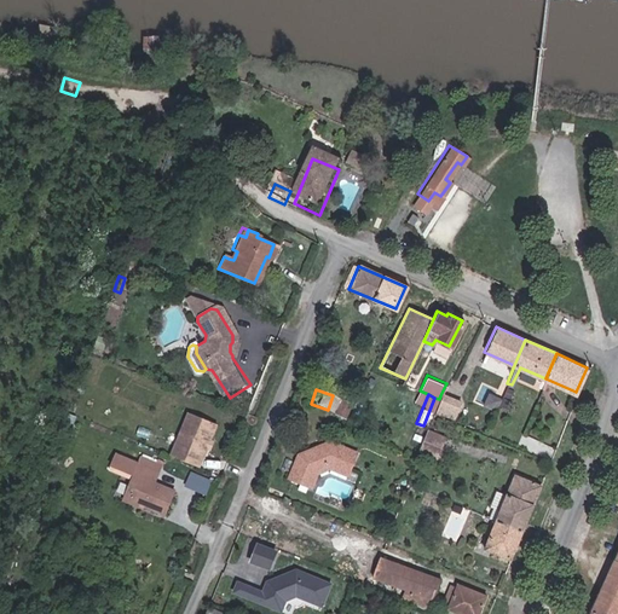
[(440,395),(439,399),(434,412),(451,418),(457,401),(440,395)]
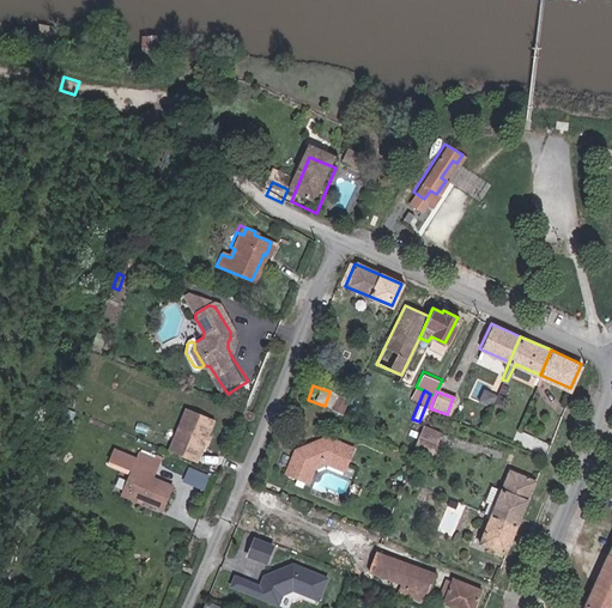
[(326,407),(340,413),(346,399),(332,394),(326,407)]
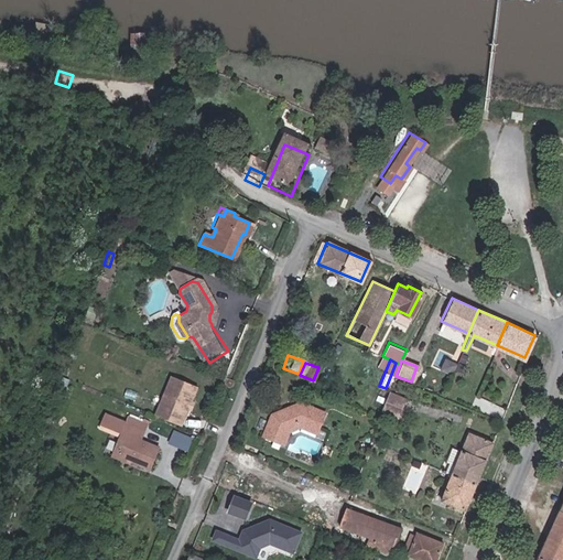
[(154,417),(180,428),(187,409),(190,401),(196,387),(170,376),(154,417)]
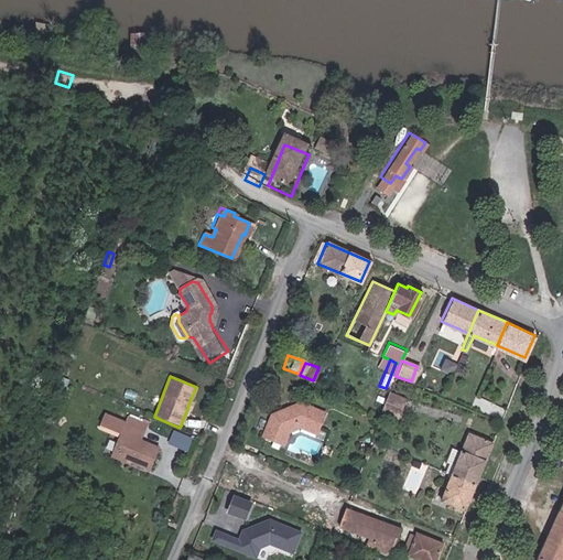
[(381,410),(398,417),(407,397),(390,389),(381,410)]
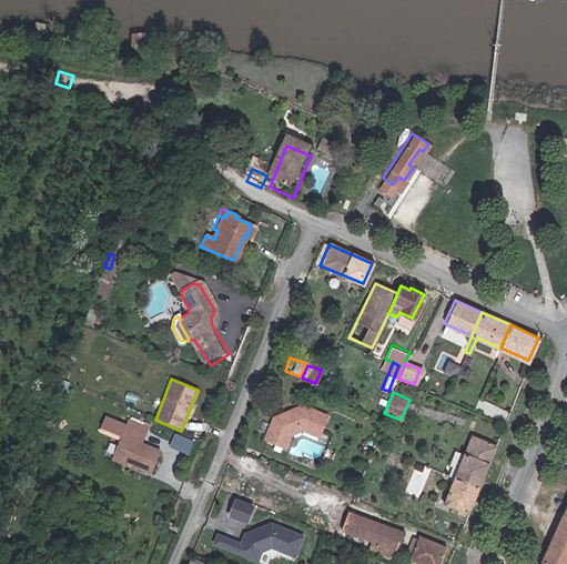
[(320,432),(326,415),(302,405),(291,409),(291,412),(287,413),(284,412),(272,418),(263,440),(272,443),(275,442),(277,434),(284,432),(289,433),(301,429),(310,432),(312,429),(320,432)]
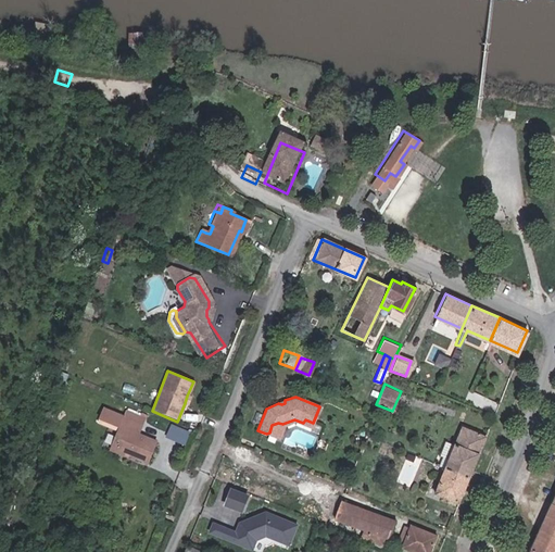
[(139,435),(143,425),(124,418),(103,411),(99,421),(120,428),(125,430),(117,452),(130,456),(150,464),(158,441),(139,435)]
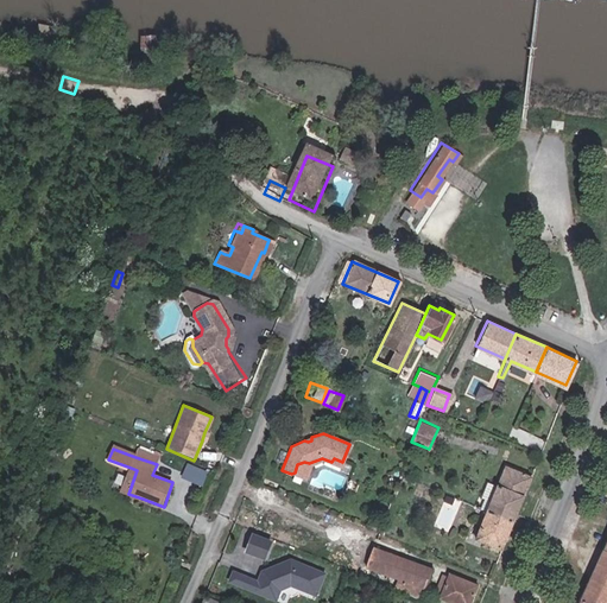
[(138,450),(136,457),(157,464),(159,457),(138,450)]
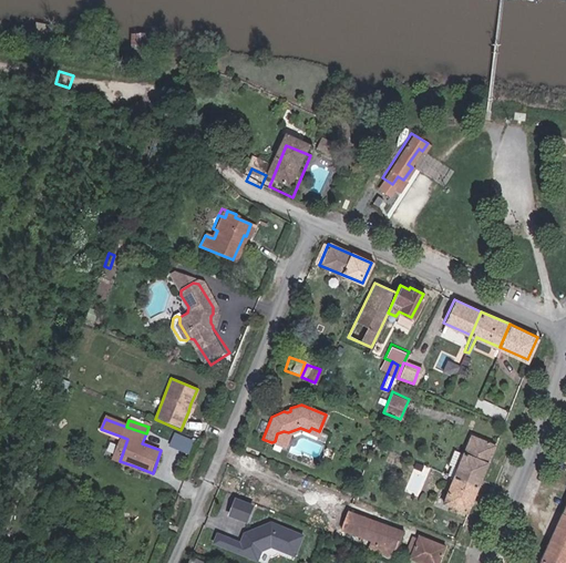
[(271,442),(279,446),(288,432),(284,431),(277,433),(275,441),(271,442)]
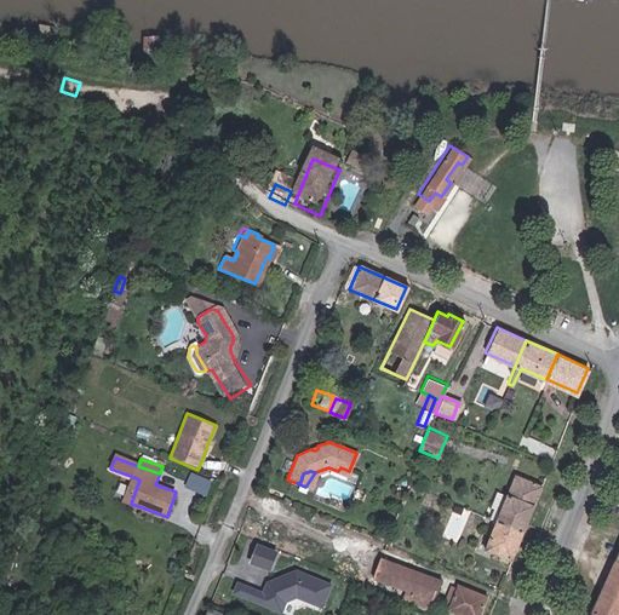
[(498,519),(525,529),(543,484),(516,473),(508,493),(498,519)]
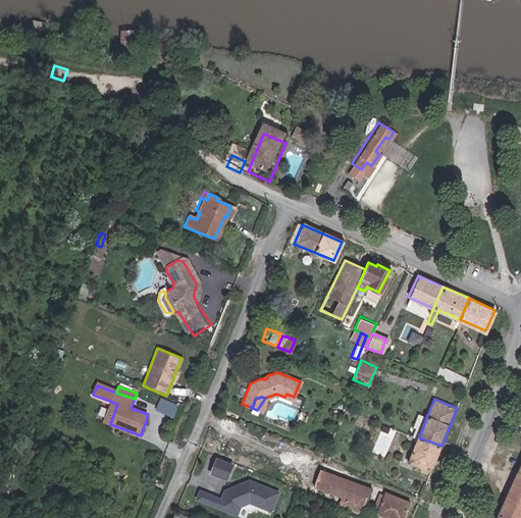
[(161,401),(155,413),(172,420),(177,408),(161,401)]
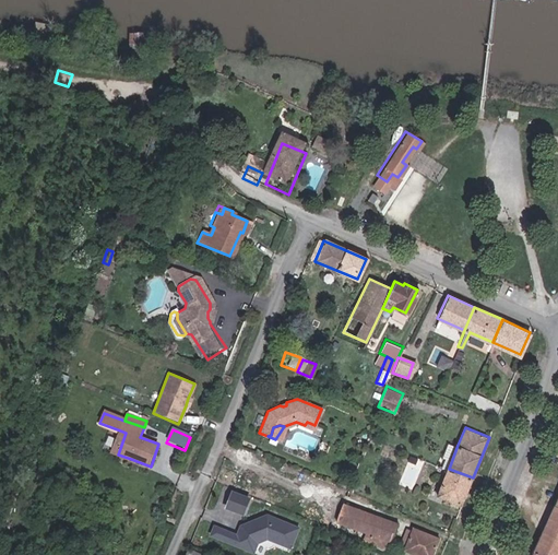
[(131,459),(118,455),(126,433),(120,430),(111,456),(130,462),(131,459)]
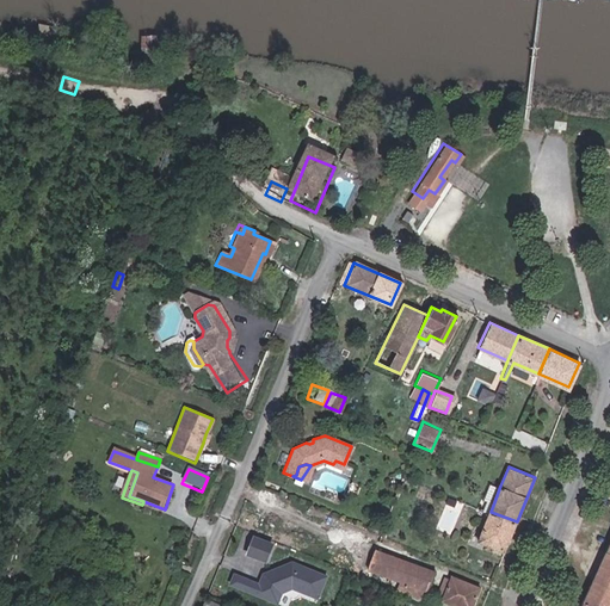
[(484,509),(491,512),(500,486),(491,482),(485,498),(488,499),(484,509)]
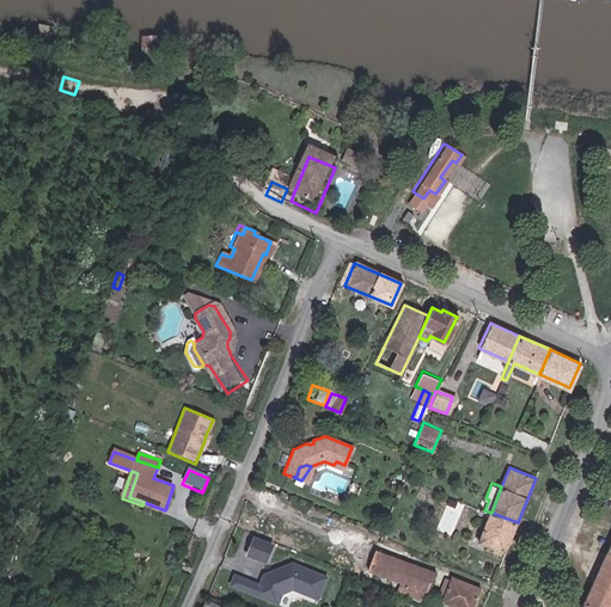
[(480,541),(507,552),(518,522),(492,513),(480,541)]
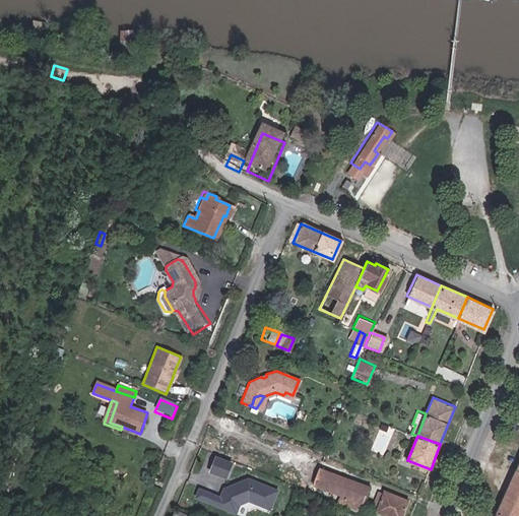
[(213,472),(226,477),(232,464),(217,459),(213,472)]
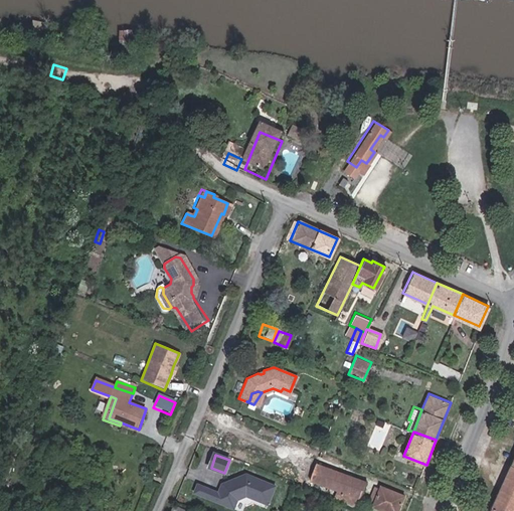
[(312,481),(362,498),(367,481),(318,464),(312,481)]
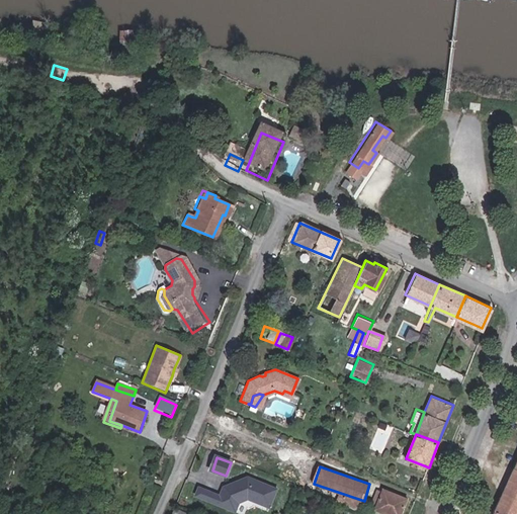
[(205,490),(199,488),(196,496),(236,512),(240,503),(249,499),(268,506),(275,488),(248,477),(224,487),(223,490),(225,493),(223,497),(210,492),(207,493),(204,492),(205,490)]
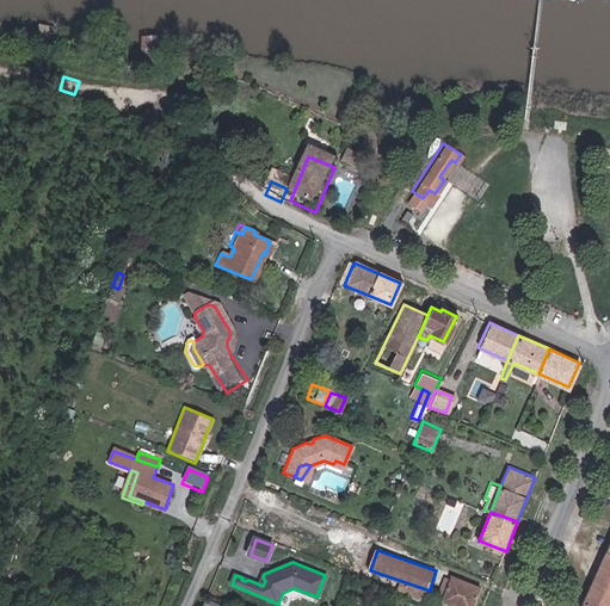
[(609,605),(609,566),(607,575),(593,605),(609,605)]
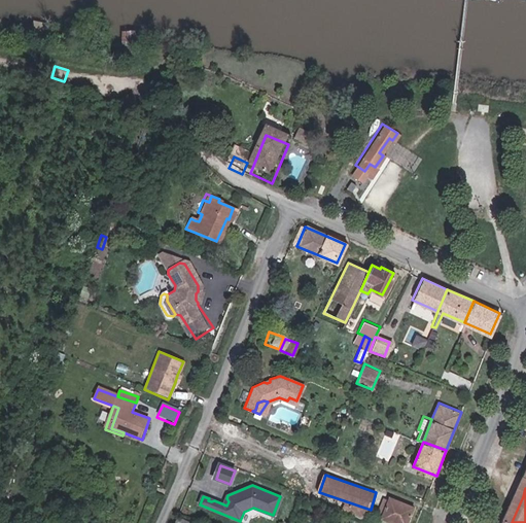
[(410,522),(416,506),(391,495),(389,498),(383,496),(377,510),(384,513),(383,517),(398,522),(399,518),(410,522)]
